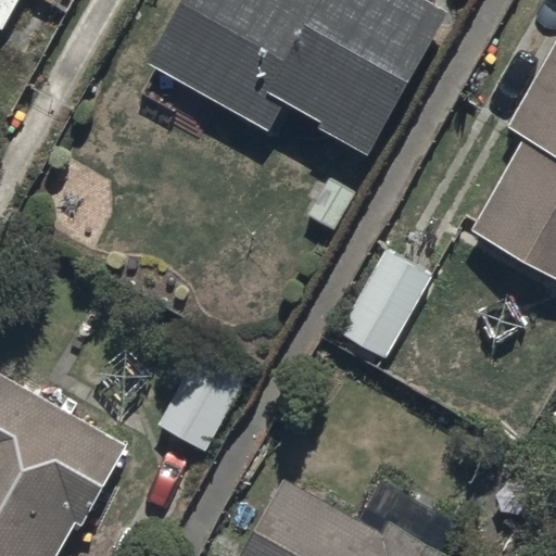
[(0,0),(0,27),(5,32),(22,0),(0,0)]
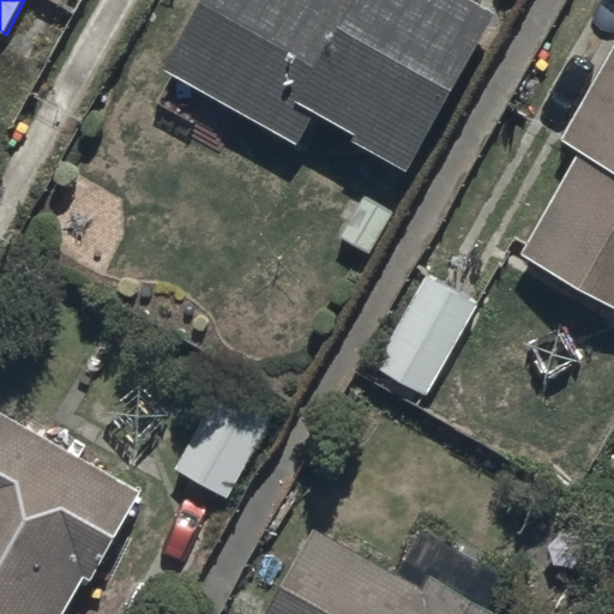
[(499,12),(477,0),(202,0),(163,68),(299,145),(319,109),(361,133),(355,143),(407,172),(499,12)]
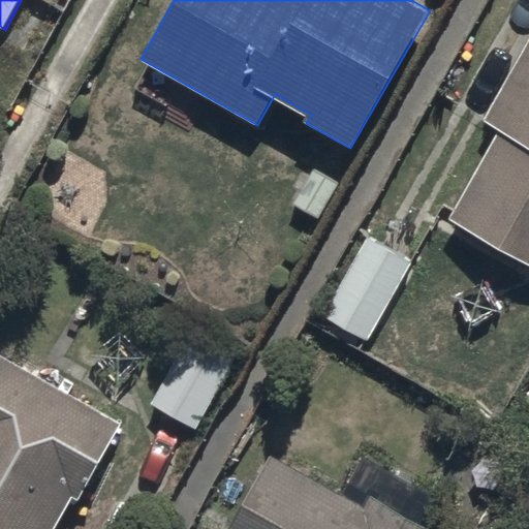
[(528,35),(484,117),(497,125),(445,216),(528,263),(528,35)]
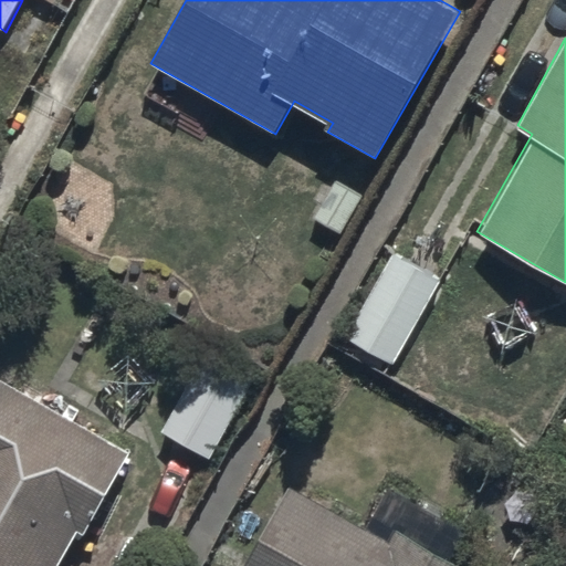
[(439,279),(390,252),(346,335),(395,360),(439,279)]
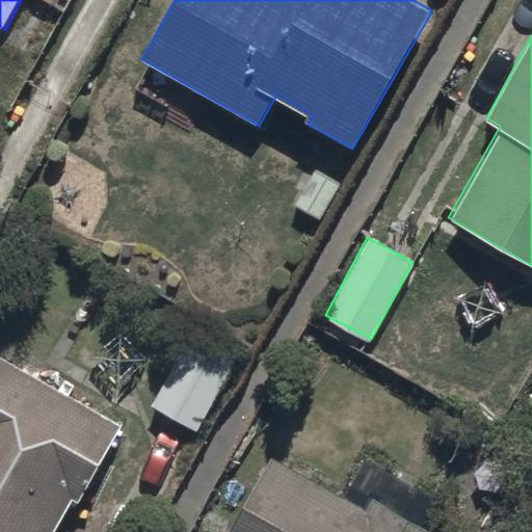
[(81,503),(123,424),(0,357),(0,531),(56,531),(74,499),(81,503)]
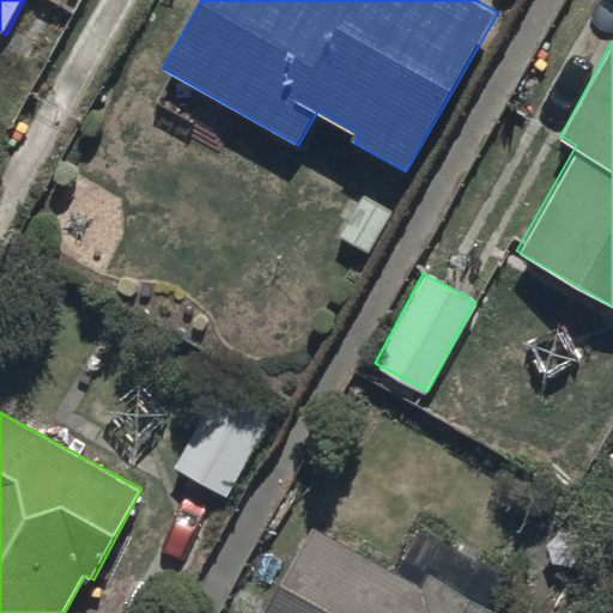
[(394,571),(313,523),(260,612),(497,612),(490,608),(508,577),(420,527),(394,571)]
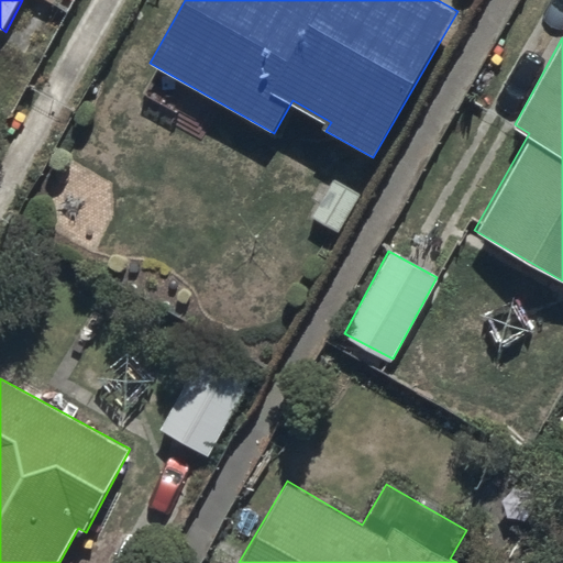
All buildings are outlined.
